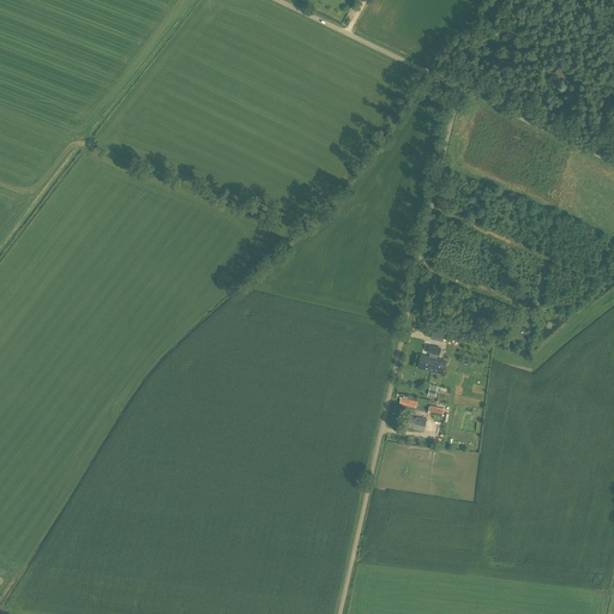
[(505,41),(506,44),(509,46),(510,44),(515,46),(516,43),(515,42),(516,37),(511,36),(512,32),(504,31),(501,41),(505,41)]
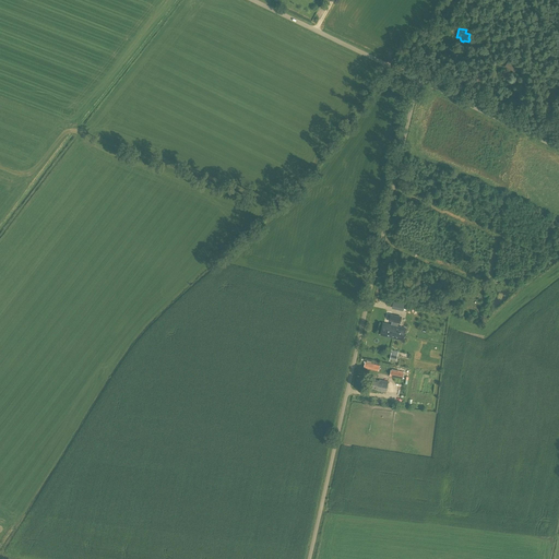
[(518,66),(509,60),(506,66),(514,71),(518,66)]
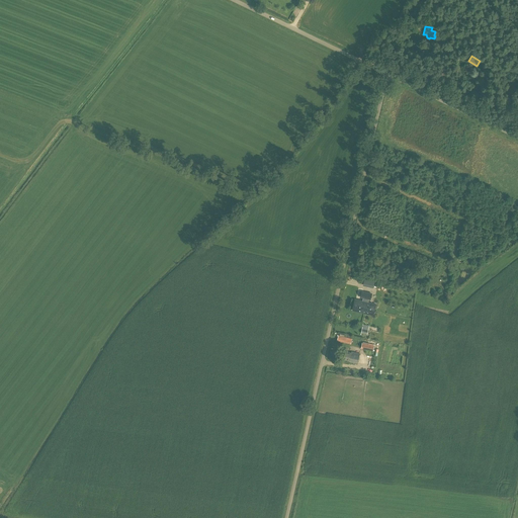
[(509,94),(516,98),(517,93),(517,87),(514,86),(509,94)]
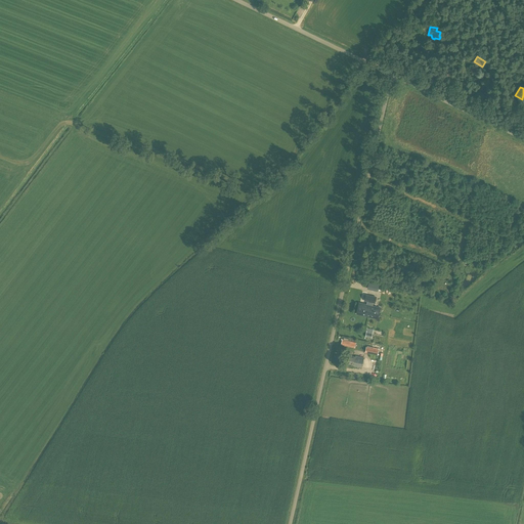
[(356,314),(366,316),(372,295),(365,294),(364,301),(367,302),(366,304),(360,302),(359,302),(356,314)]
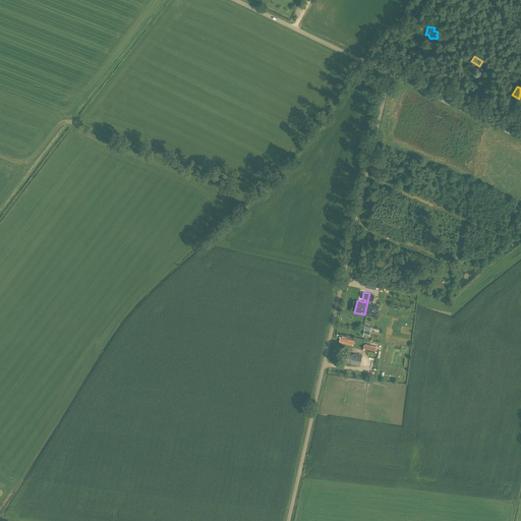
[(374,295),(369,293),(364,314),(375,317),(379,305),(377,305),(370,304),(371,301),(372,302),(374,295)]
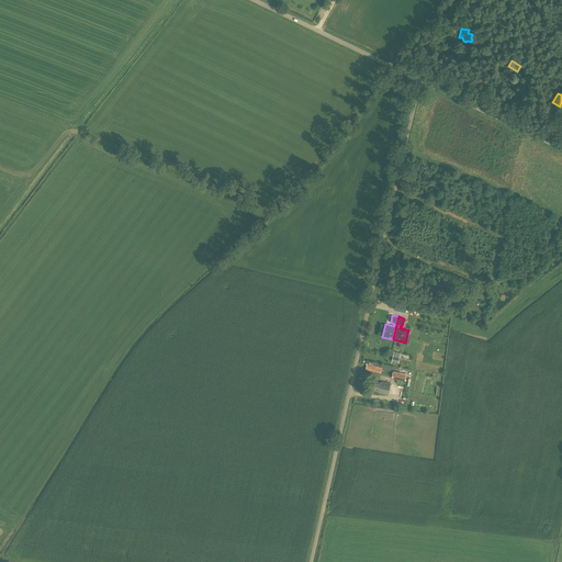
[(392,361),(398,362),(401,353),(394,351),(392,361)]
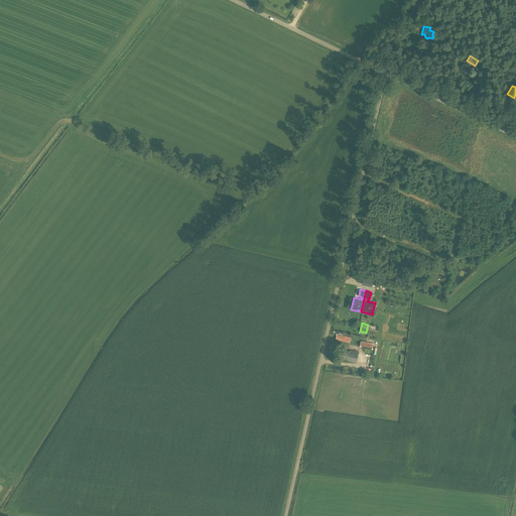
[(336,340),(350,343),(351,338),(338,334),(336,340)]
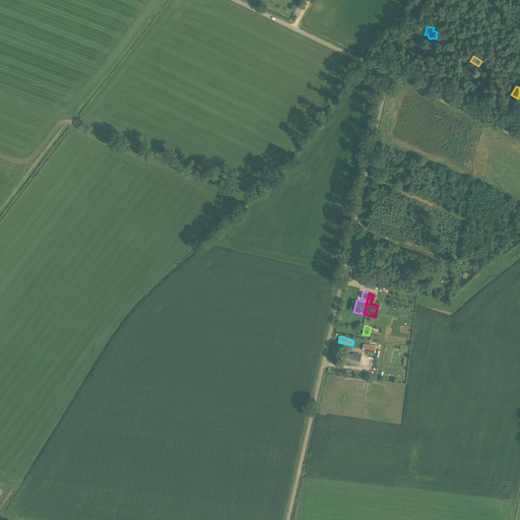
[(364,344),(362,349),(363,349),(375,352),(376,346),(364,344)]
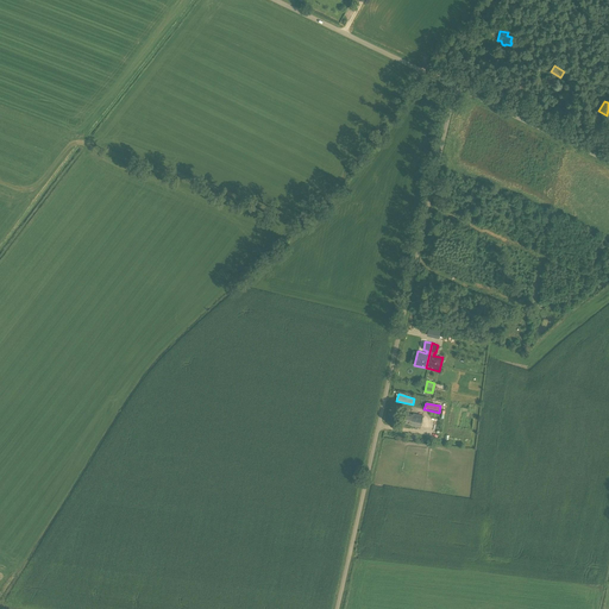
[(410,424),(410,425),(420,427),(424,415),(413,413),(413,414),(406,413),(403,422),(410,424)]
